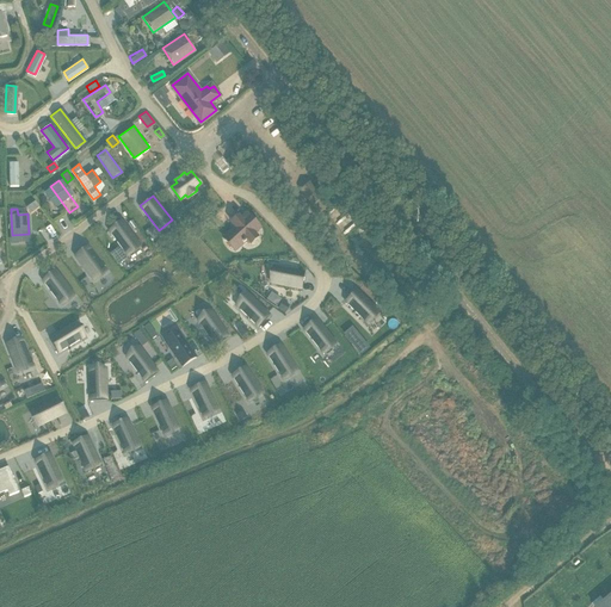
[(234,223),(227,230),(229,231),(239,243),(247,236),(251,241),(255,235),(252,231),(258,225),(246,212),(240,218),(238,216),(232,221),(234,223)]
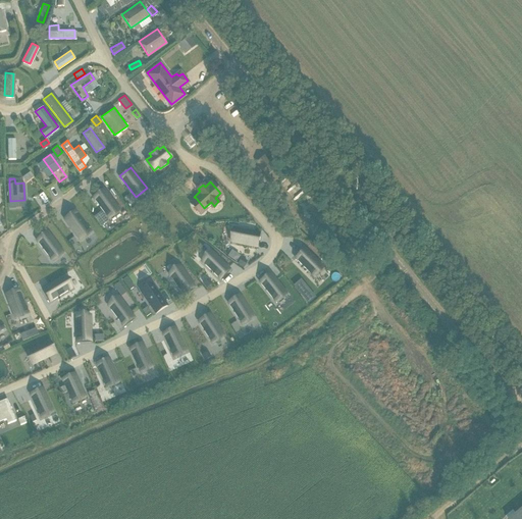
[(104,187),(93,196),(108,216),(119,208),(104,187)]
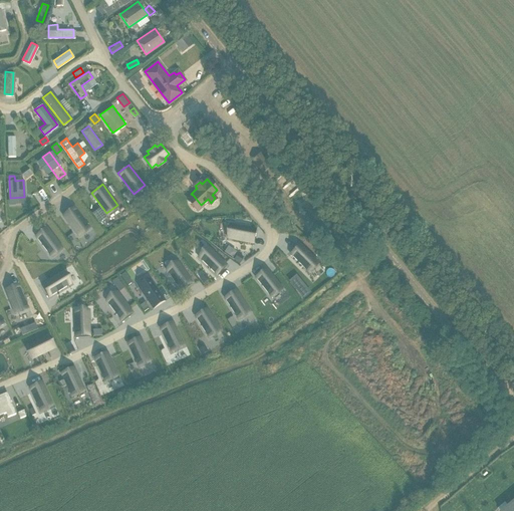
[(73,205),(62,214),(78,235),(89,226),(73,205)]
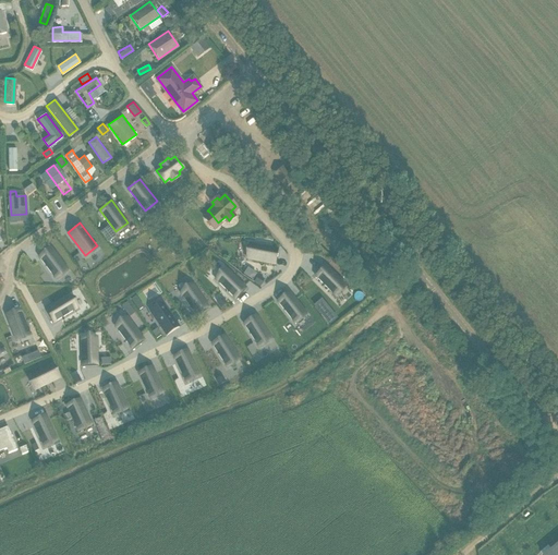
[(250,241),(246,256),(275,262),(278,248),(250,241)]
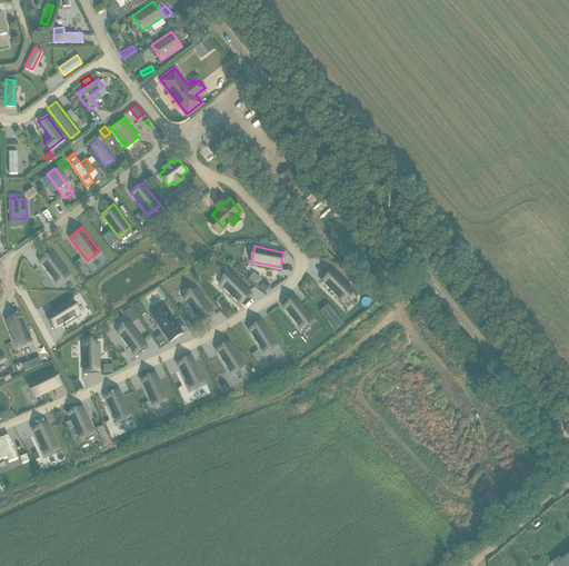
[(57,283),(69,274),(51,250),(39,259),(57,283)]
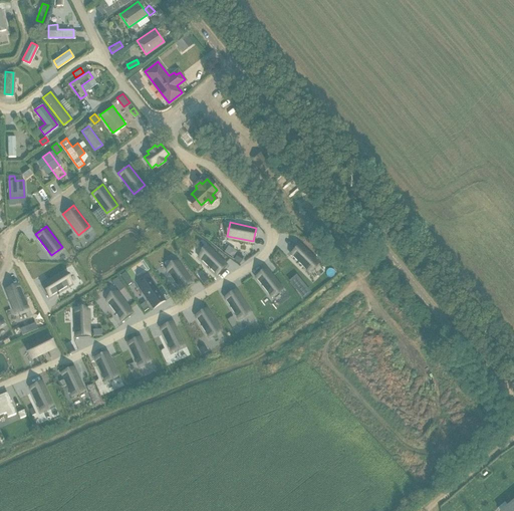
[(299,242),(290,252),(308,270),(318,261),(299,242)]
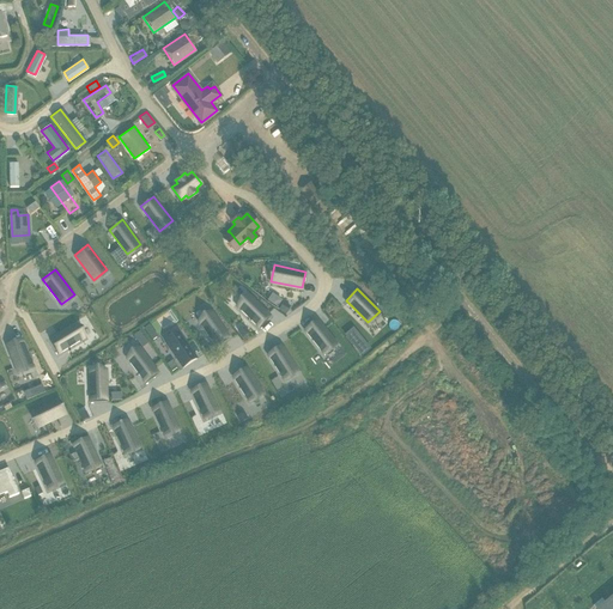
[(248,292),(236,304),(259,326),(271,314),(248,292)]
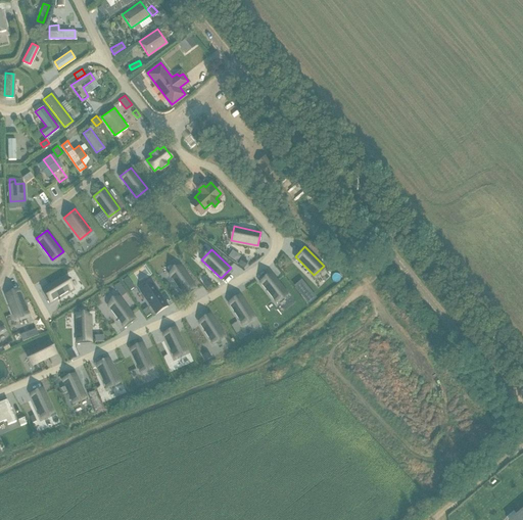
[(241,256),(238,262),(244,266),(247,260),(241,256)]
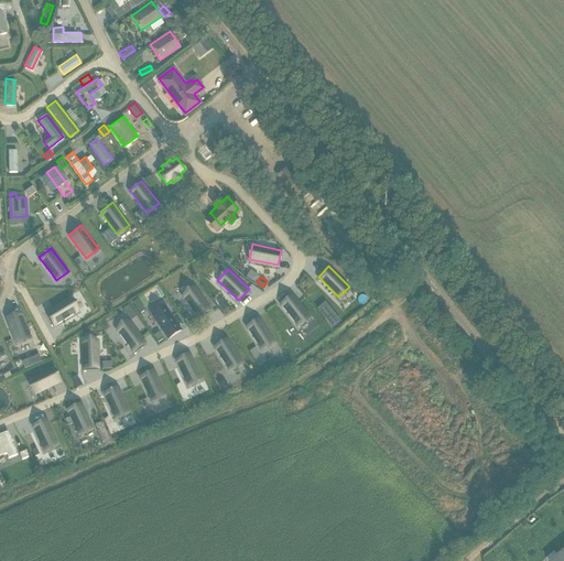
[(194,286),(182,294),(198,317),(210,309),(194,286)]
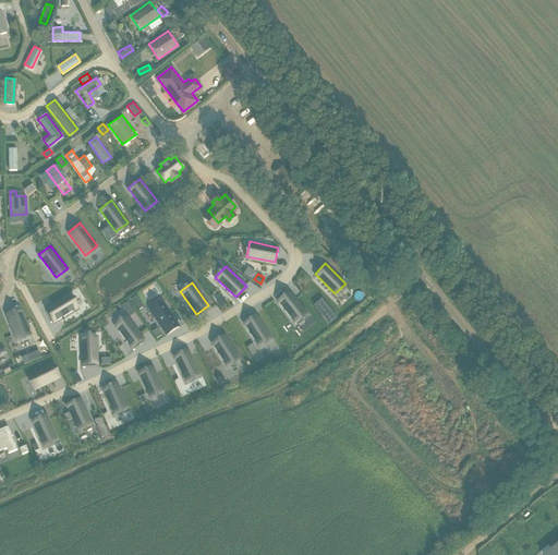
[(289,289),(277,299),(294,322),(306,312),(289,289)]
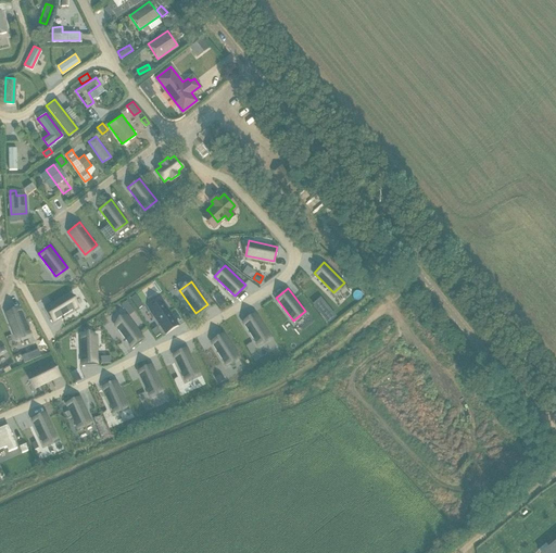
[(68,292),(45,306),(52,319),(76,304),(68,292)]
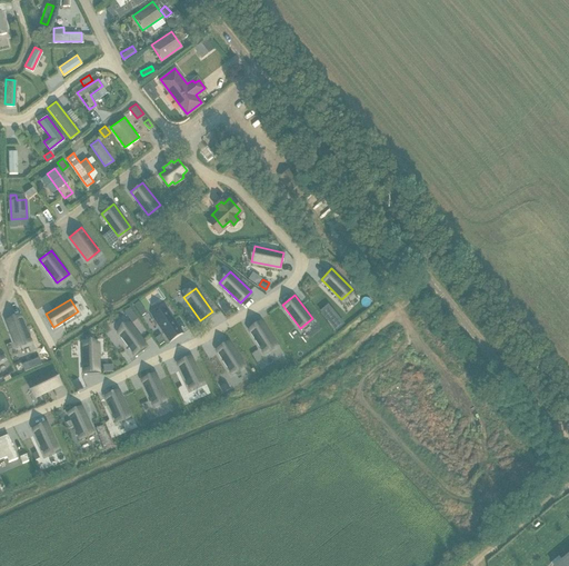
[(166,306),(152,315),(169,339),(181,330),(166,306)]
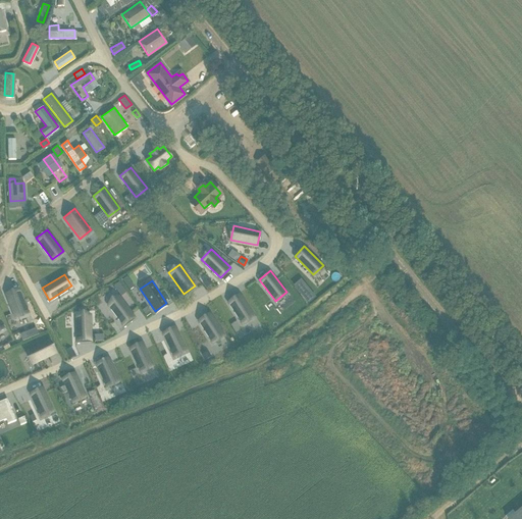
[(18,287),(5,292),(15,317),(29,311),(18,287)]
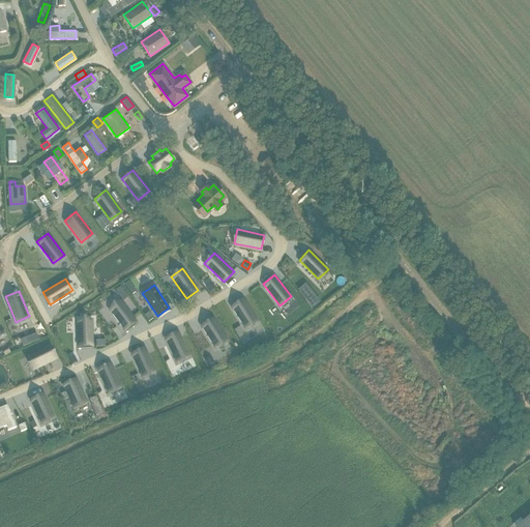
[(243,297),(231,305),(245,328),(258,320),(243,297)]
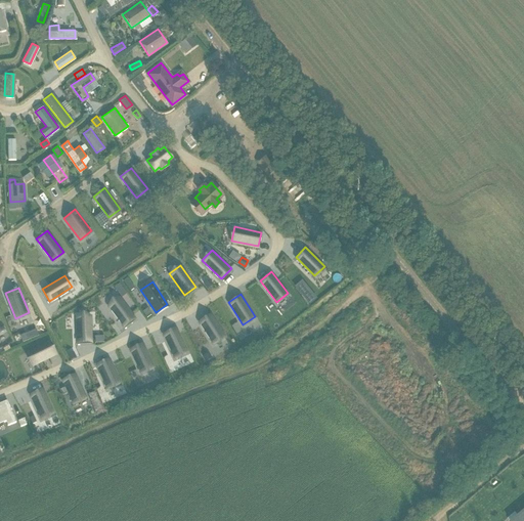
[(119,296),(107,304),(124,326),(135,317),(119,296)]
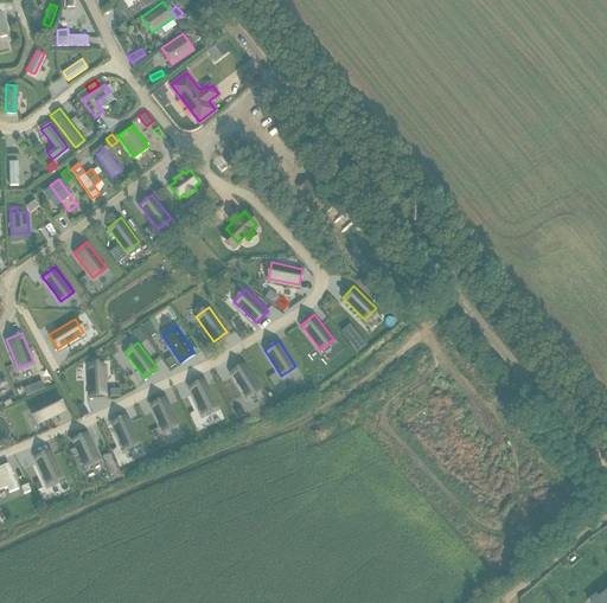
[(168,365),(174,360),(171,354),(165,359),(168,365)]
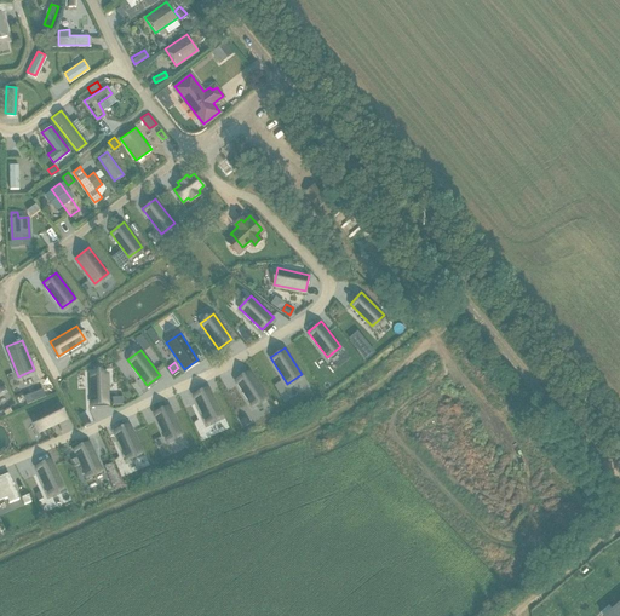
[(248,370),(235,379),(252,406),(265,397),(248,370)]
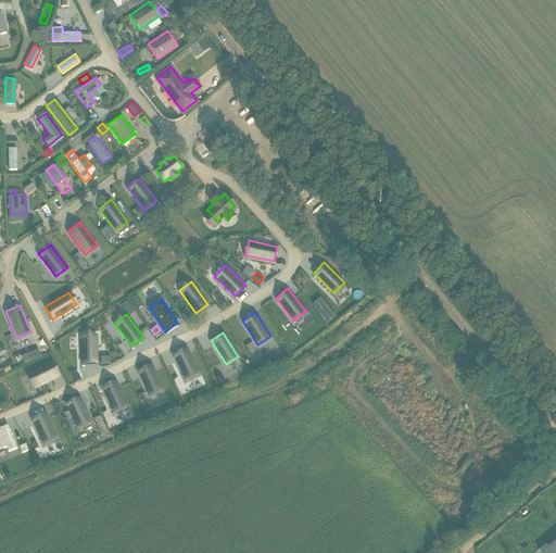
[(81,362),(97,362),(96,334),(80,334),(81,362)]
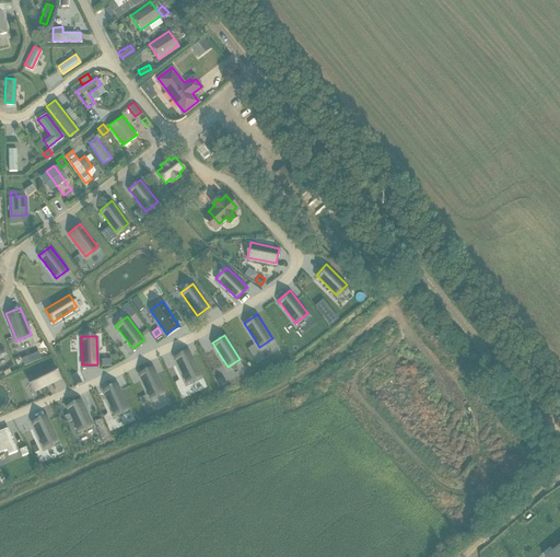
[(186,381),(200,374),(188,349),(174,356),(186,381)]
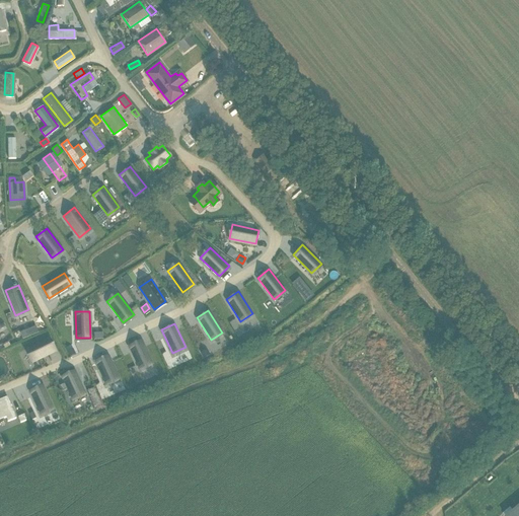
[(50,336),(25,348),(31,361),(56,349),(50,336)]
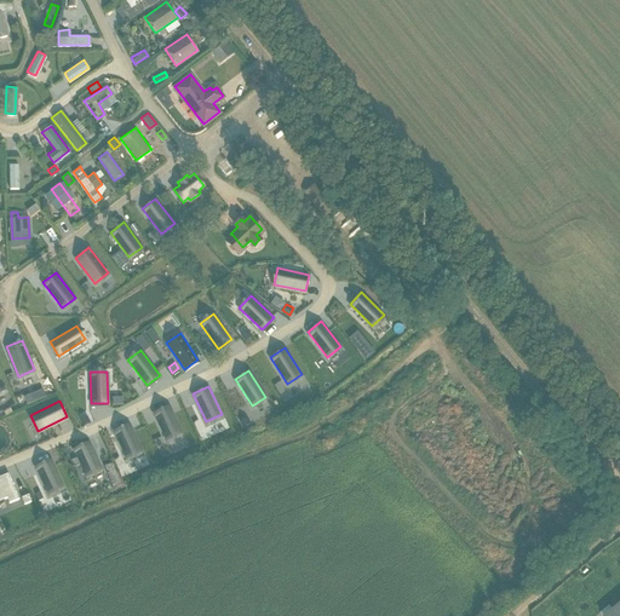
[(182,433),(168,404),(153,412),(166,441),(182,433)]
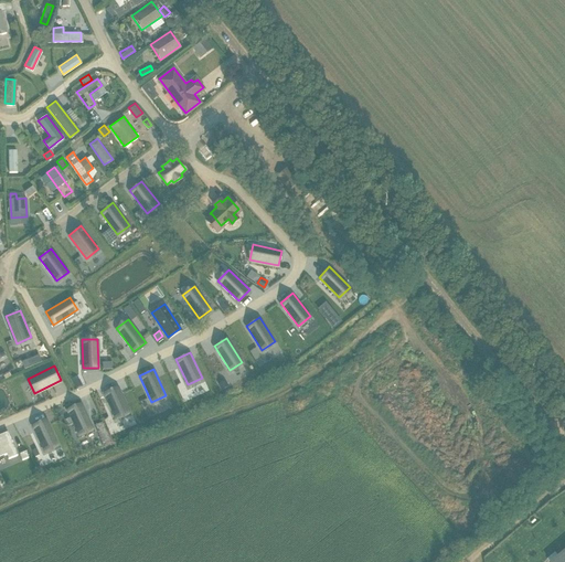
[(129,412),(117,385),(104,392),(115,417),(129,412)]
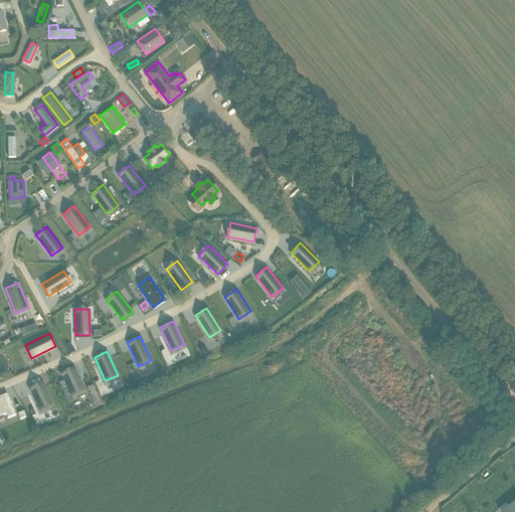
[(71,395),(84,390),(73,366),(60,372),(71,395)]
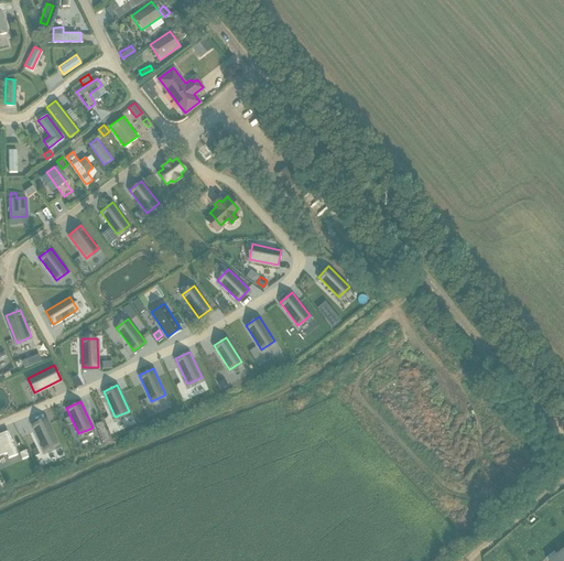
[(57,443),(45,417),(32,423),(44,450),(57,443)]
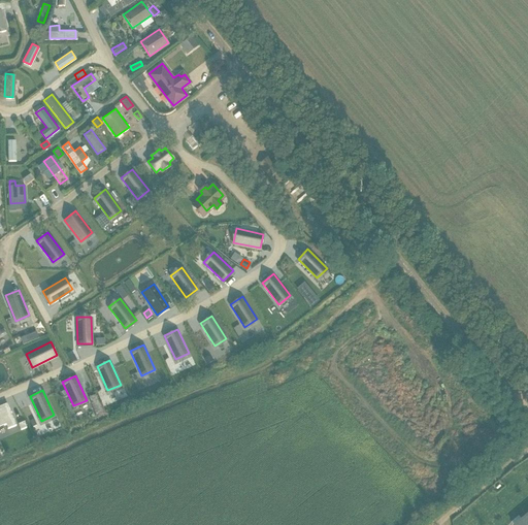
[(7,401),(0,404),(0,424),(5,423),(7,427),(15,423),(7,401)]
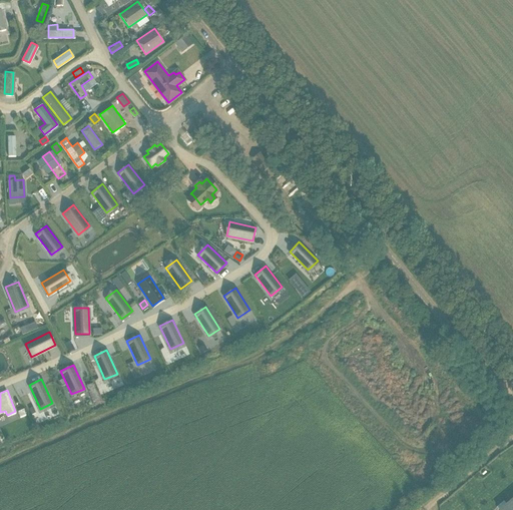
[(512,509),(512,498),(498,509),(512,509)]
